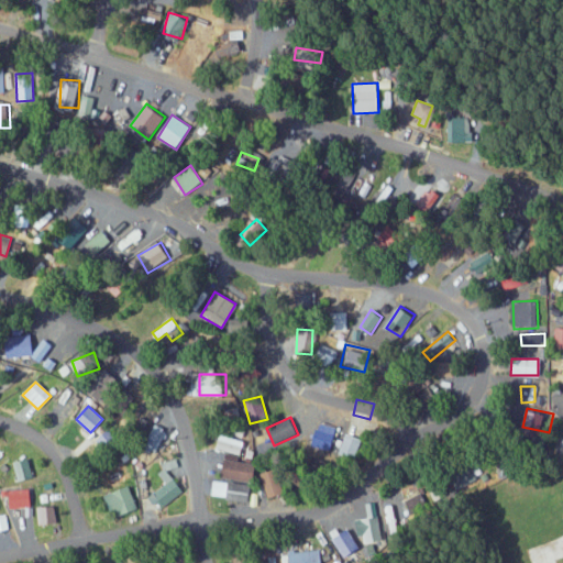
[(96,441),(108,450),(116,438),(105,429),(96,441)]
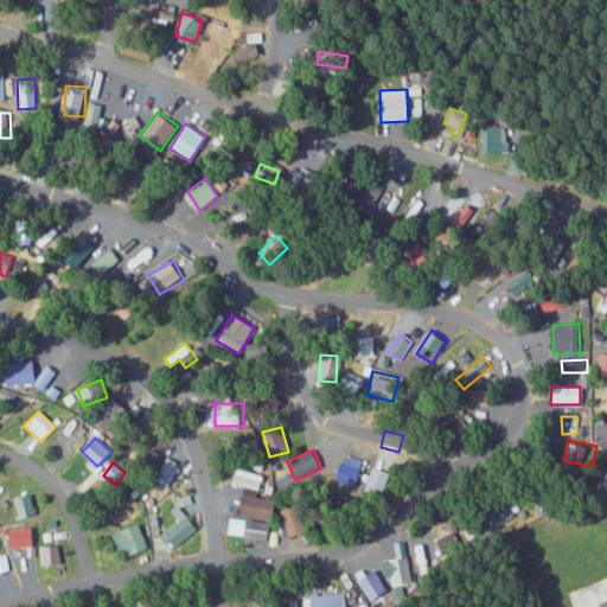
[(362,473),(357,484),(381,493),(389,474),(371,467),(368,475),(362,473)]
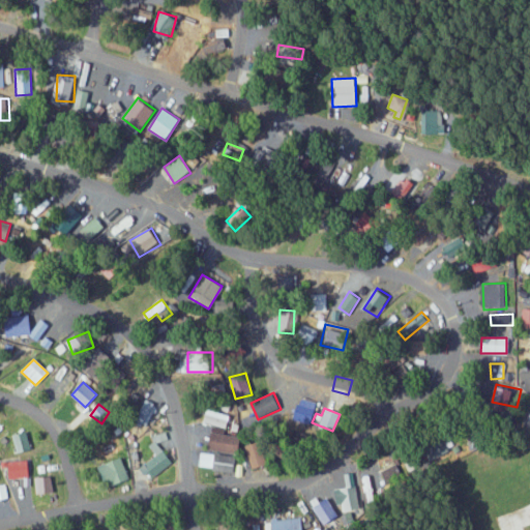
[(227,429),(231,415),(207,410),(204,423),(227,429)]
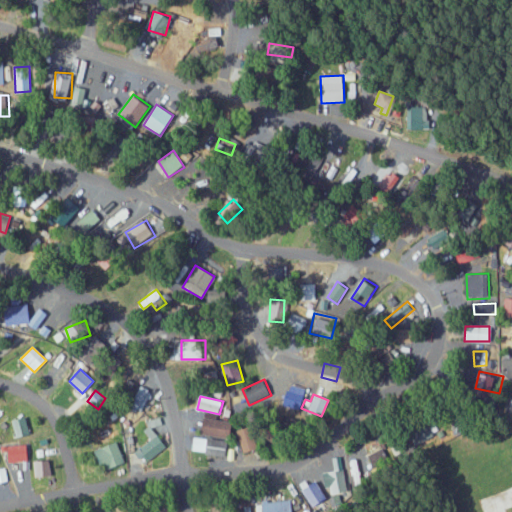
[(13,420),(16,438),(30,435),(27,417),(13,420)]
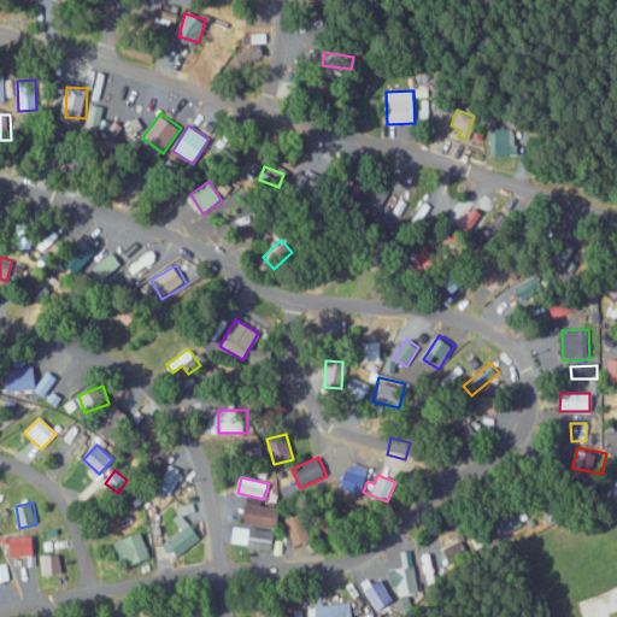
[(201,541),(186,516),(197,510),(192,503),(172,515),(182,530),(163,541),(174,558),(201,541)]
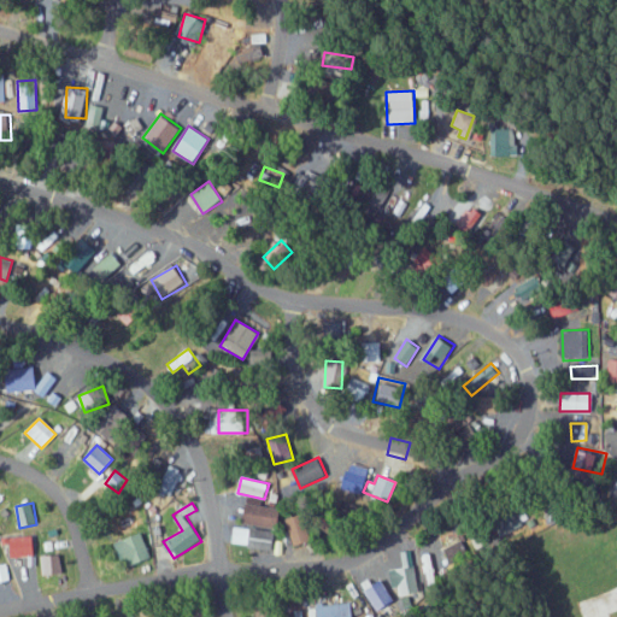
[(282,506),(248,505),(247,526),(281,527),(282,506)]
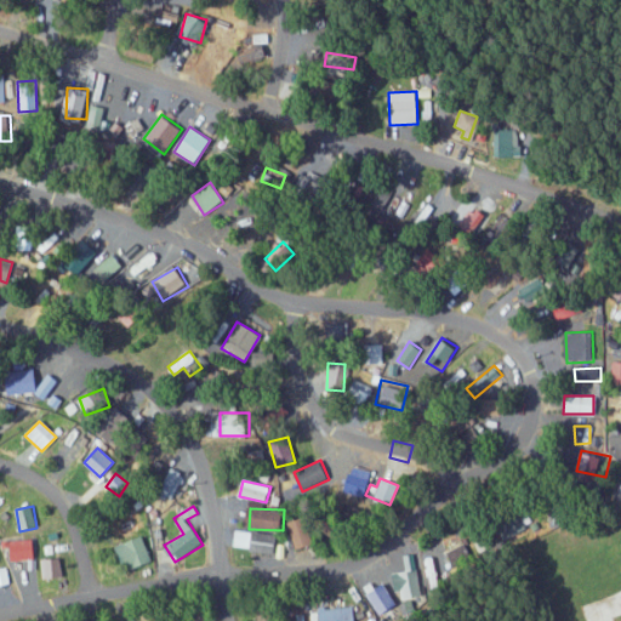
[(297,548),(314,546),(309,518),(292,520),(297,548)]
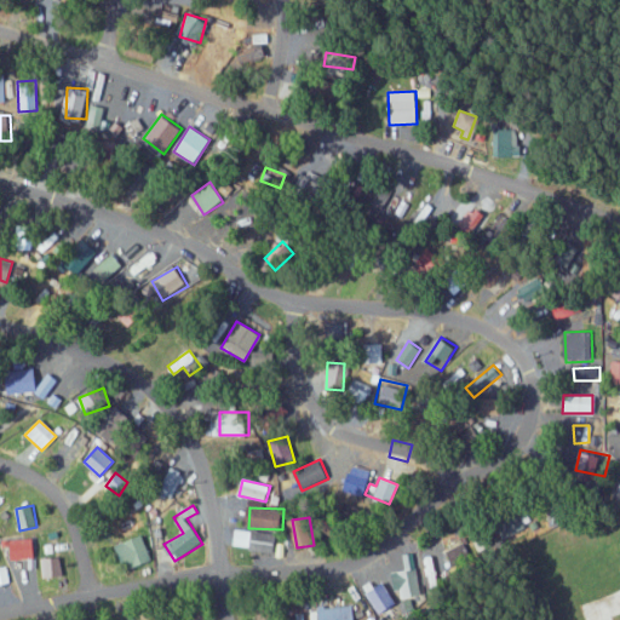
[(233,546),(276,552),(279,534),(235,528),(233,546)]
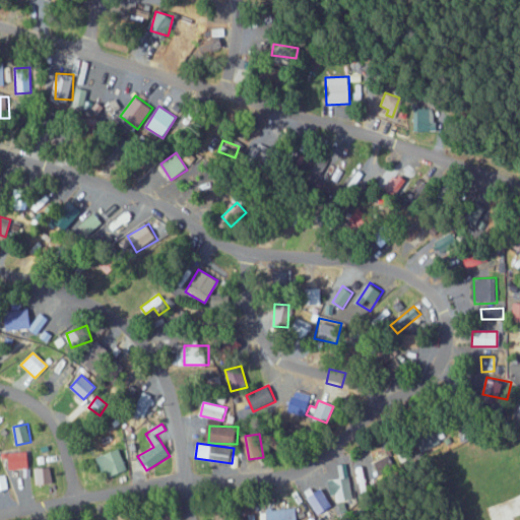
[(402,448),(395,452),(401,463),(408,459),(402,448)]
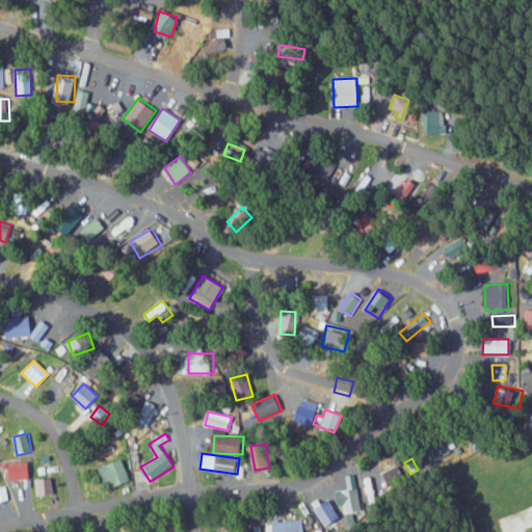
[(102,466),(108,488),(129,482),(124,460),(102,466)]
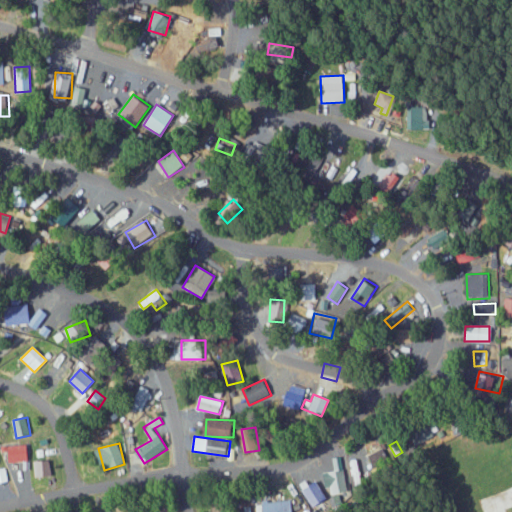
[(8,462),(28,462),(28,446),(7,446),(8,462)]
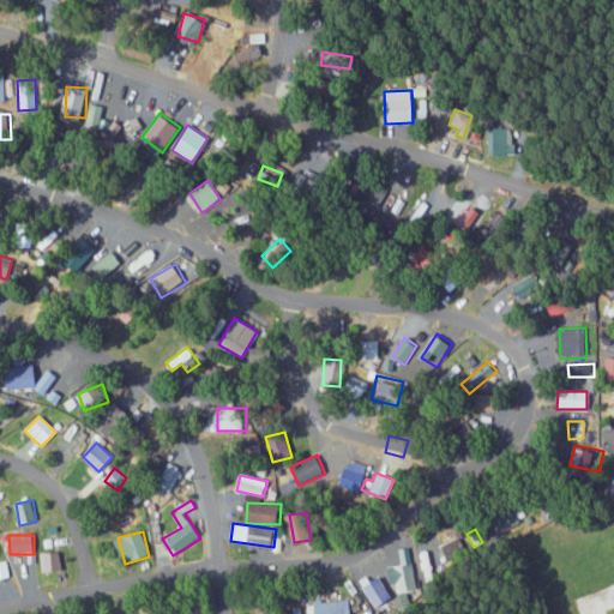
[(441,546),(450,561),(465,553),(458,537),(441,546)]
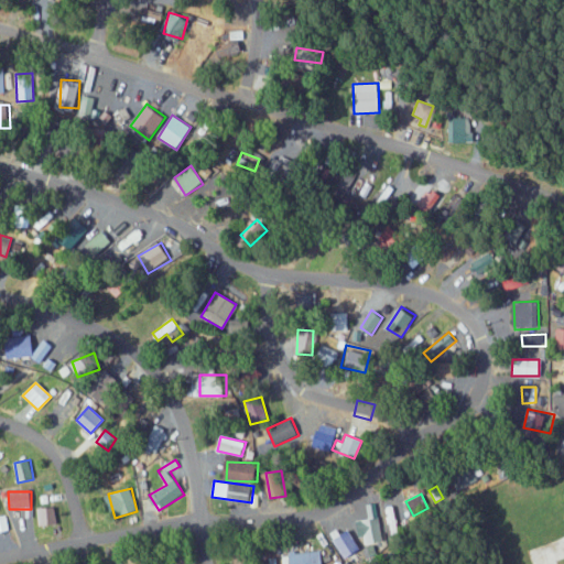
[(393,525),(390,506),(381,508),(384,528),(393,525)]
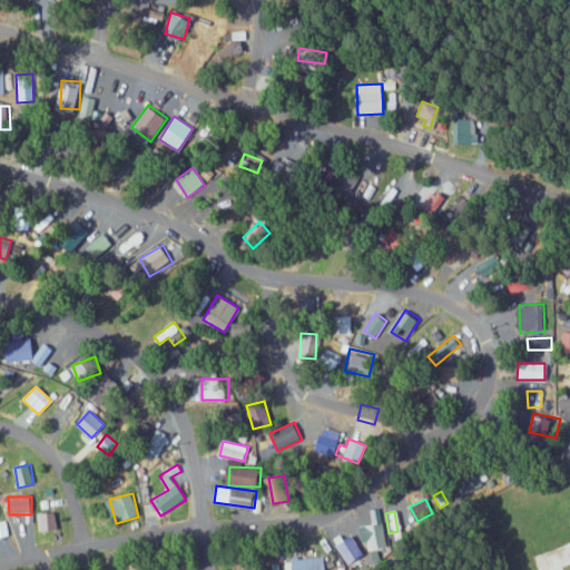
[(59,530),(57,512),(39,514),(42,532),(59,530)]
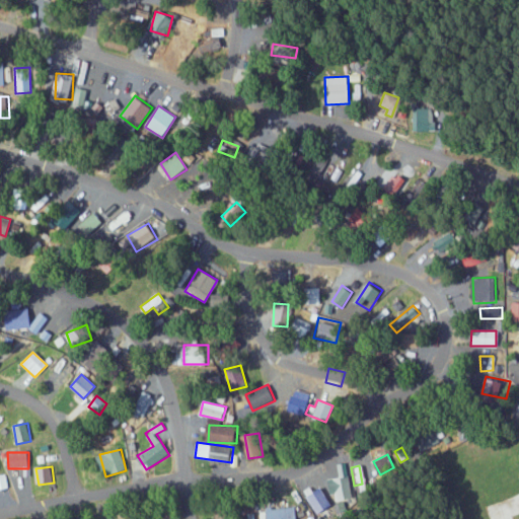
[(0,473),(0,489),(8,488),(5,473),(0,473)]
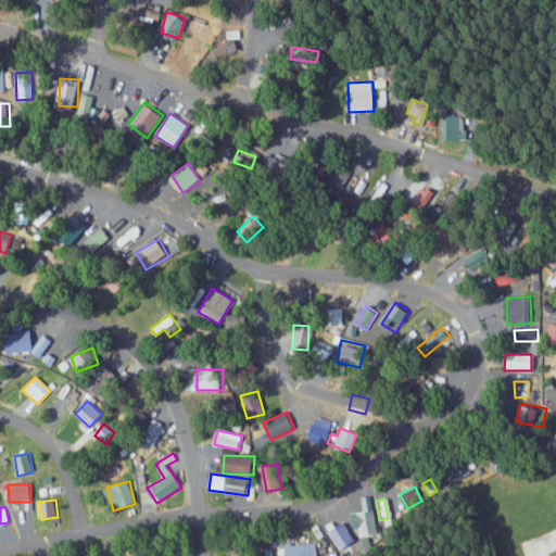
[(356,535),(375,533),(373,510),(354,513),(356,535)]
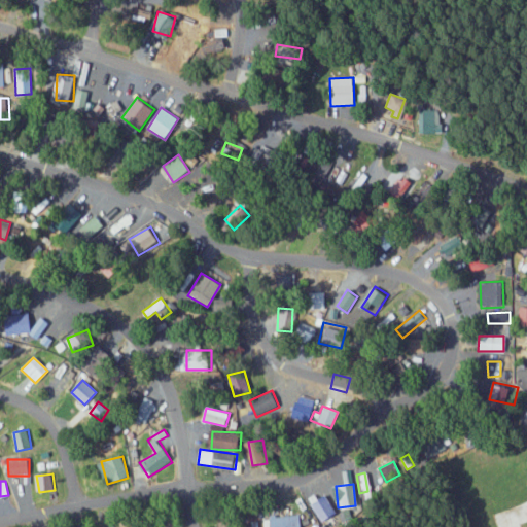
[(307,498),(322,523),(337,513),(324,494),(316,499),(313,494),(307,498)]
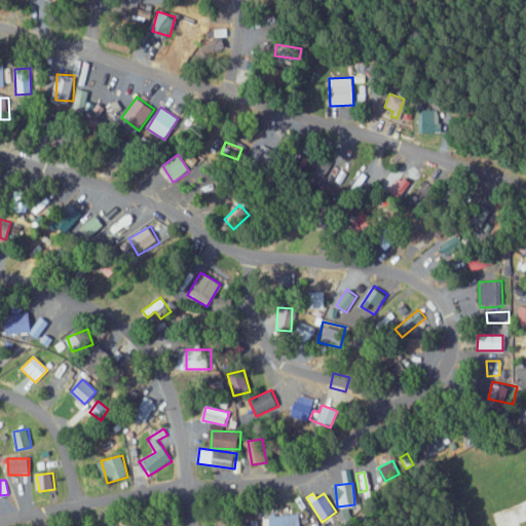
[(217,525),(232,525),(233,511),(218,510),(217,525)]
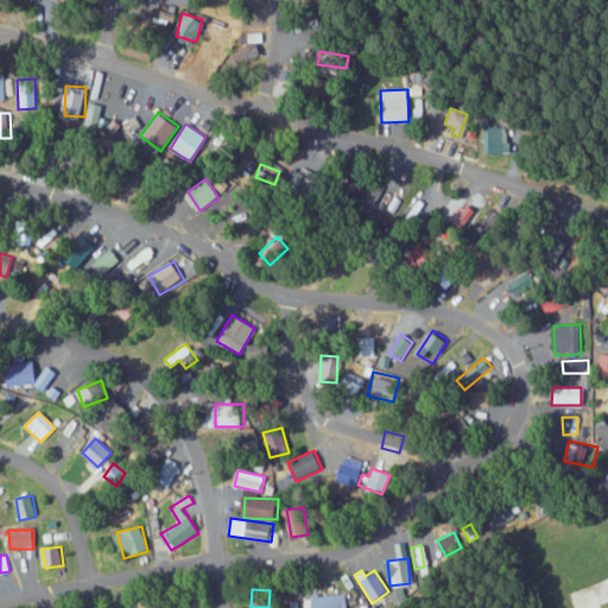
[(336,607),(337,607),(347,607),(347,594),(314,595),(314,607),(303,607),(336,607)]
